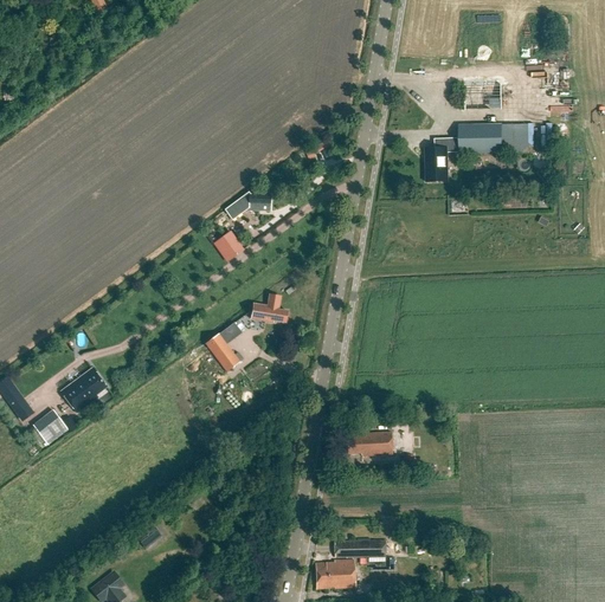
[(90,0),(96,12),(105,7),(102,0),(90,0)]
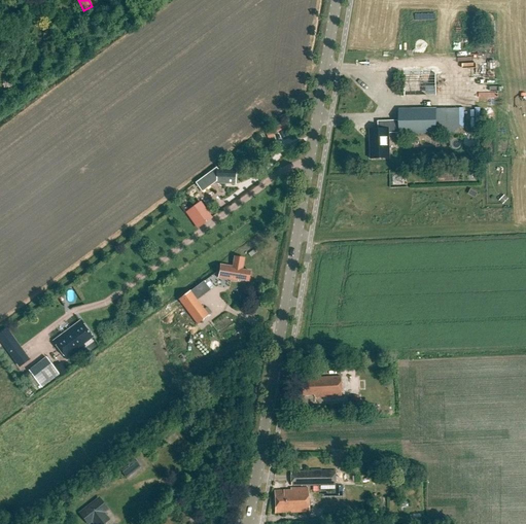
[(435,95),(434,72),(404,72),(404,95),(435,95)]
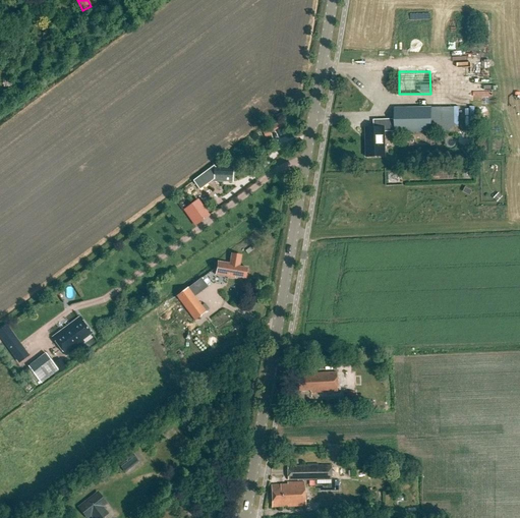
[(431,129),(430,105),(430,104),(393,105),(394,117),(372,117),(372,124),(364,124),(364,155),(385,154),(385,129),(394,128),(394,130),(431,129)]
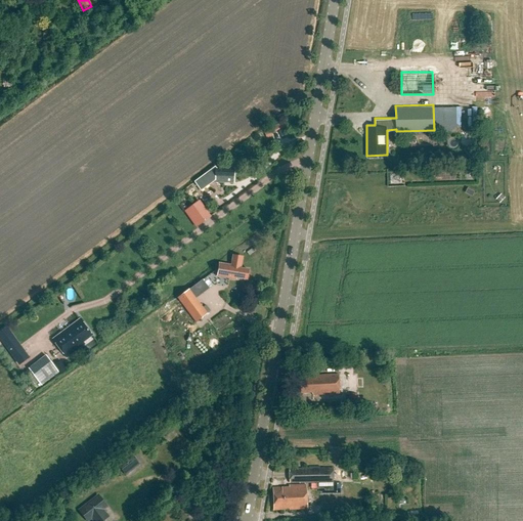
[(214,180),(233,181),(233,168),(214,167),(214,165),(193,180),(200,188),(214,179),(214,180)]
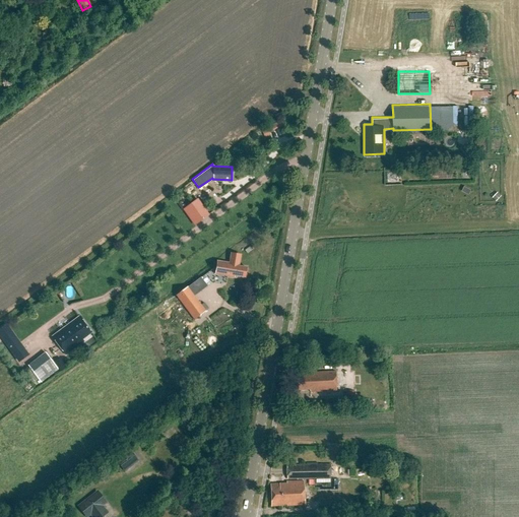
[(193,223),(206,213),(208,212),(199,200),(196,196),(181,207),(193,223)]
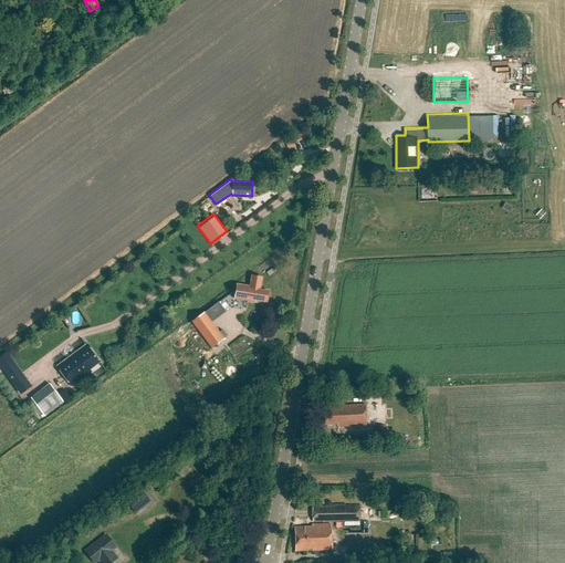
[(236,283),(233,298),(253,300),(254,298),(265,300),(267,290),(260,289),(260,287),(236,283)]
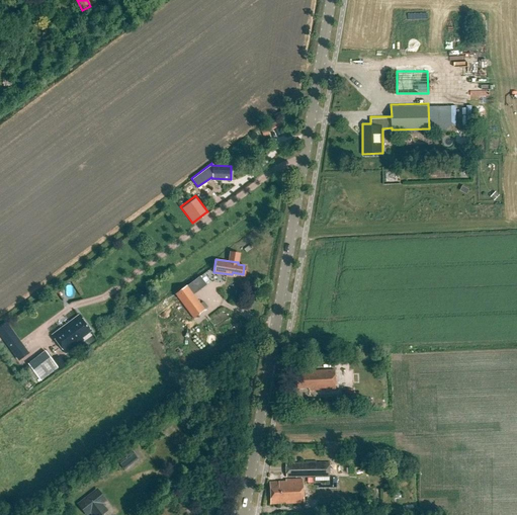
[(204,309),(186,283),(174,293),(192,318),(204,309)]
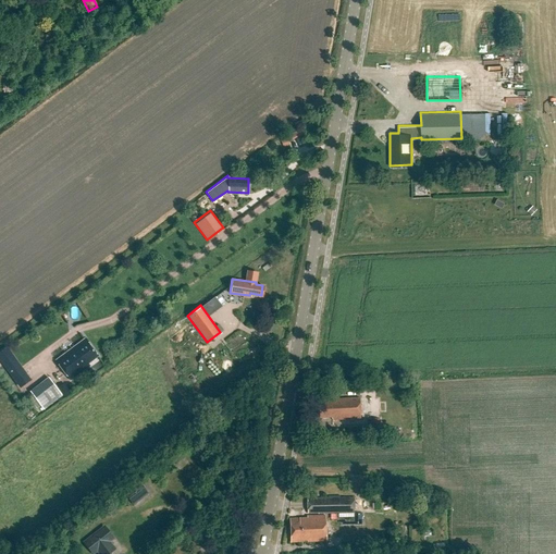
[(87,362),(97,355),(84,337),(54,359),(70,379),(88,365),(87,362)]
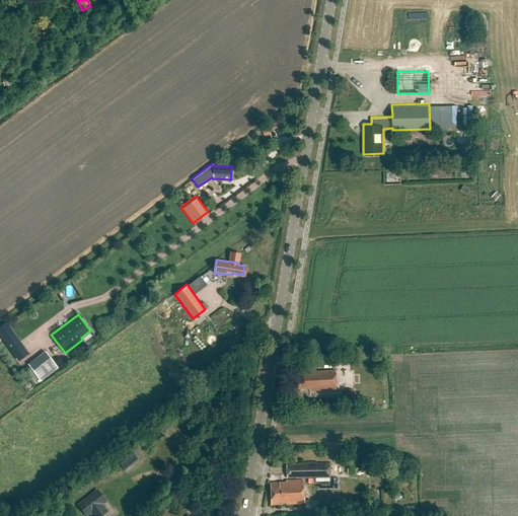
[(6,320),(0,324),(0,333),(9,345),(18,338),(6,320)]
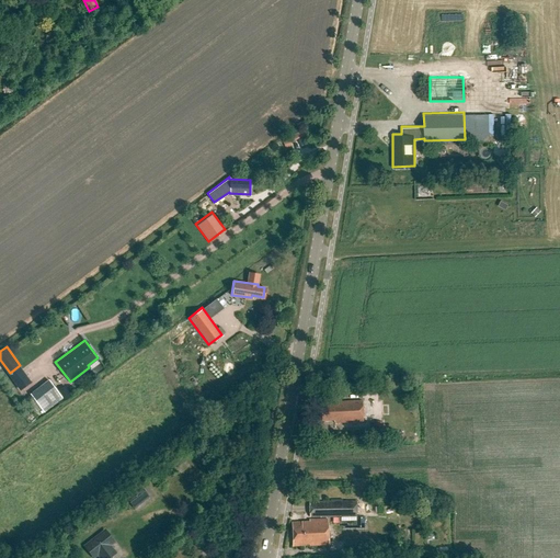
[(43,410),(61,396),(64,398),(70,394),(64,385),(56,389),(48,378),(30,393),(31,394),(43,410)]
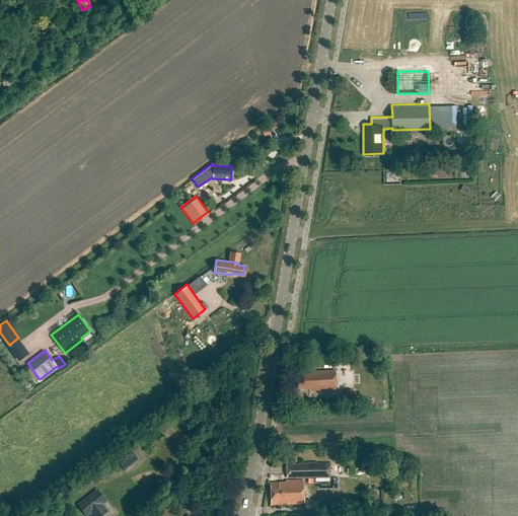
[(309,389),(335,388),(335,370),(296,371),(296,388),(309,387),(309,389)]
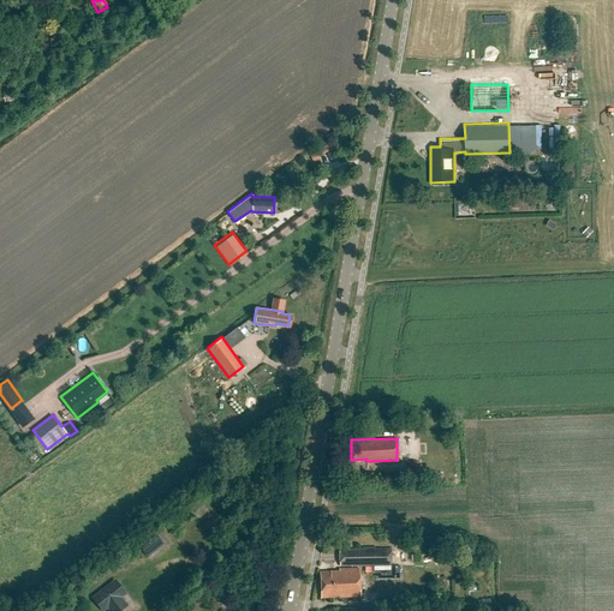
[(417,478),(418,461),(407,460),(407,477),(417,478)]
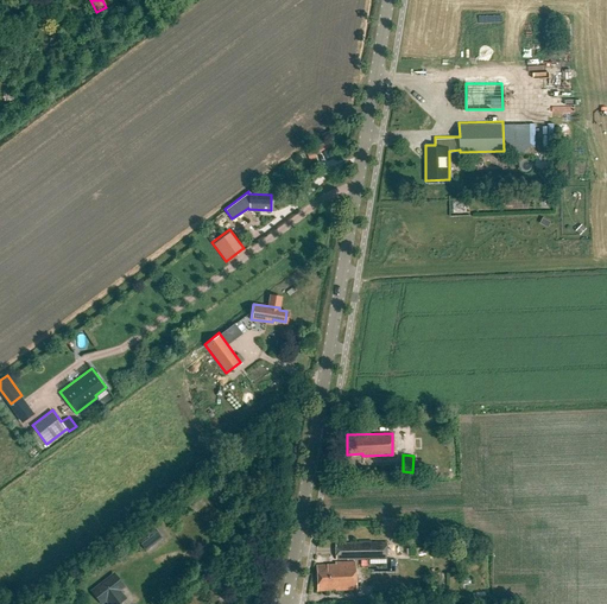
[(134,535),(145,548),(160,535),(150,522),(134,535)]
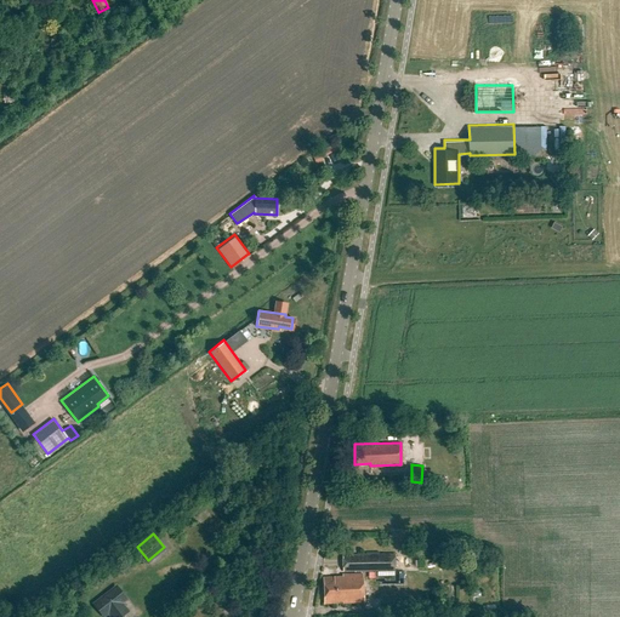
[(396,570),(394,552),(379,552),(379,554),(351,554),(341,554),(341,570),(354,570),(354,571),(396,570)]
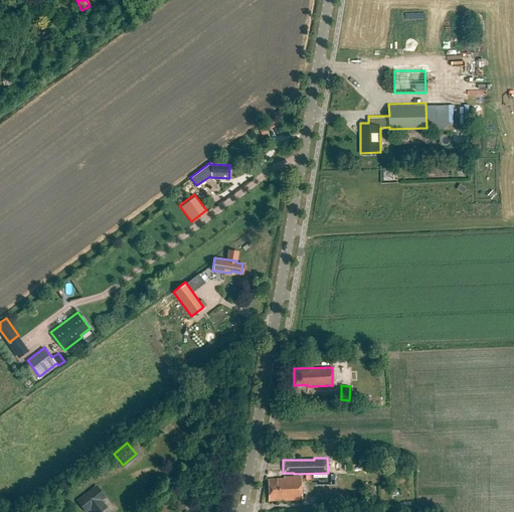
[(301,499),(300,476),(284,476),(284,477),(276,478),(268,479),(268,500),(278,500),(278,499),(284,498),(284,500),(301,499)]
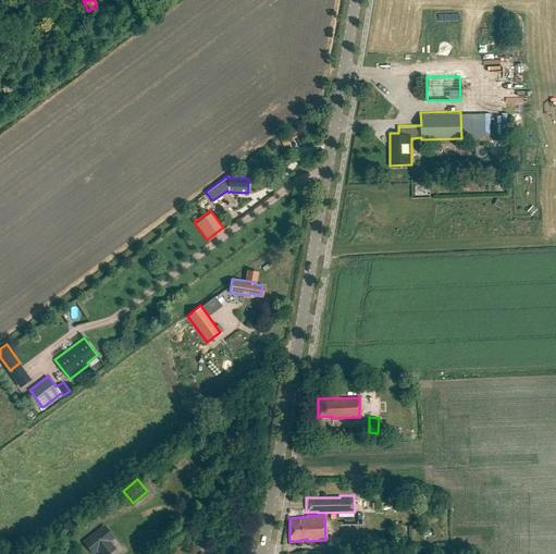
[(111,536),(103,525),(84,540),(93,551),(97,548),(101,553),(102,553),(113,546),(108,539),(111,536)]
